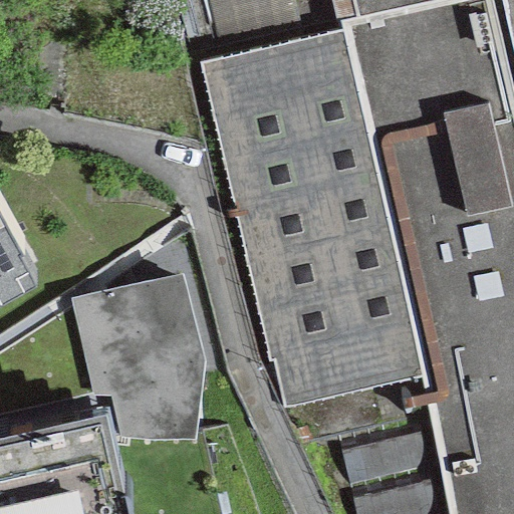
[(297,445),(431,414),(434,430),(448,513),(513,513),(513,0),(206,0),(222,58),(200,64),(266,360),(276,360),(282,409),(297,445)]
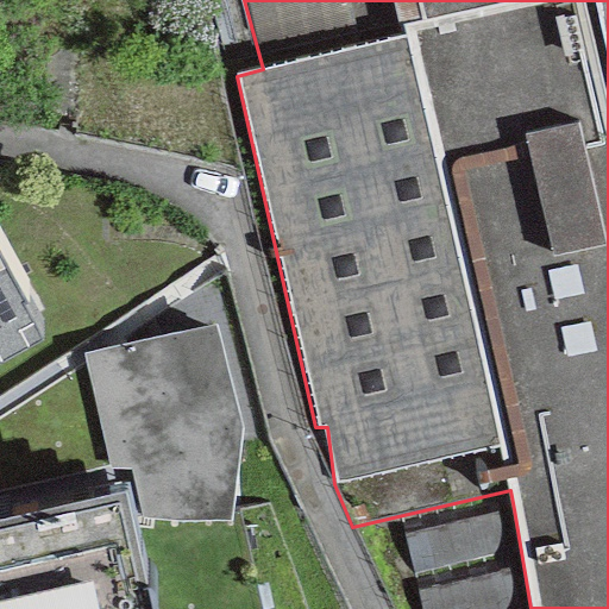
[(0,366),(42,345),(22,309),(27,306),(0,256),(0,366)]
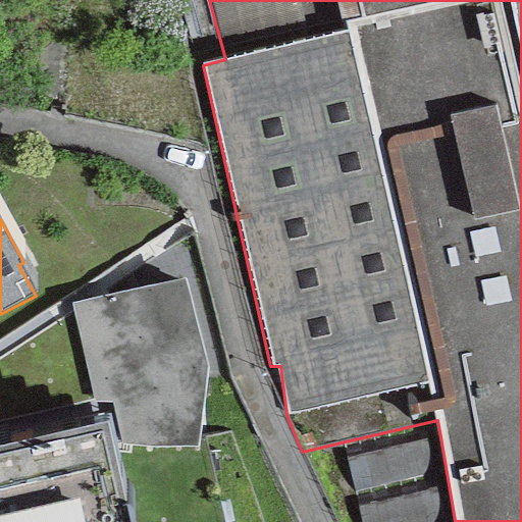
[(186,277),(69,304),(94,404),(110,403),(119,445),(196,448),(207,369),(186,277)]
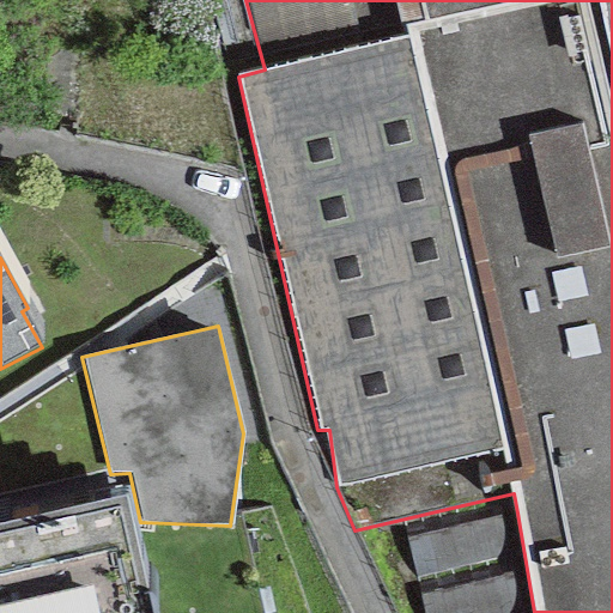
[(0,612),(150,612),(134,546),(123,497),(114,499),(0,526),(0,612)]
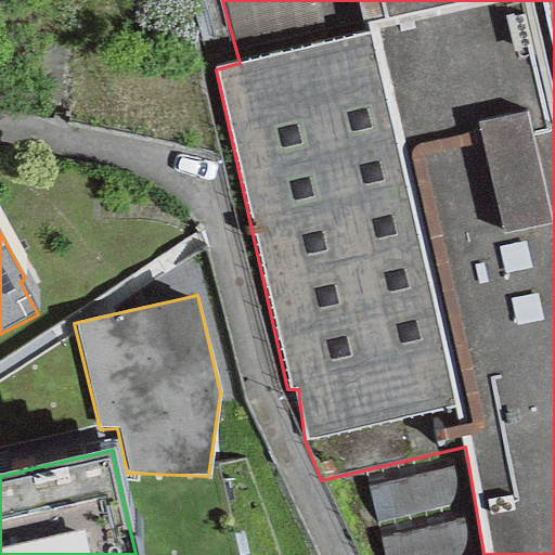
[(483,554),(468,464),(364,488),(379,554),(483,554)]
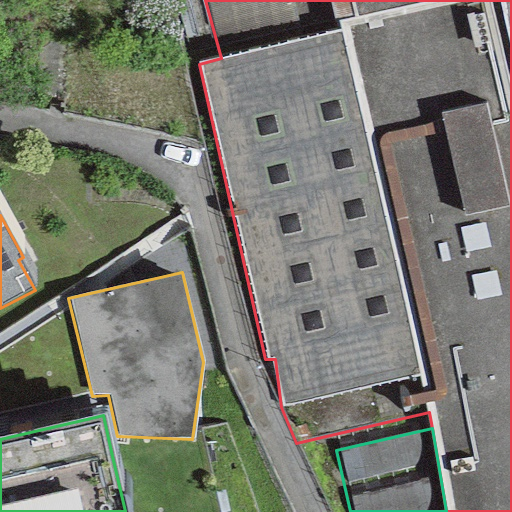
All buildings are outlined.
